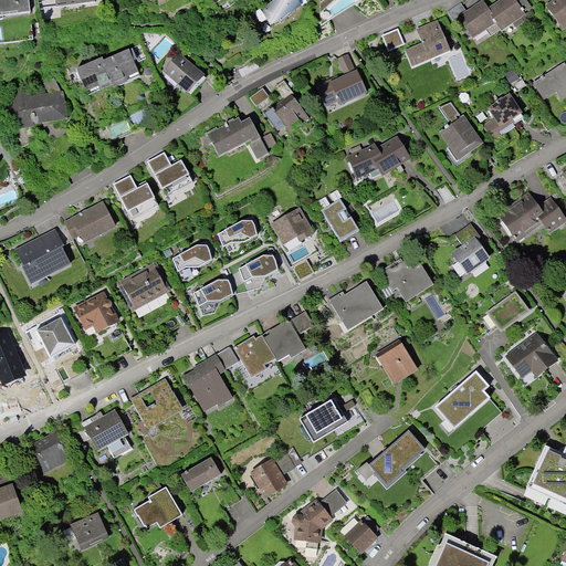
[(0,0),(0,11),(1,11),(2,17),(30,13),(28,0),(0,0)]
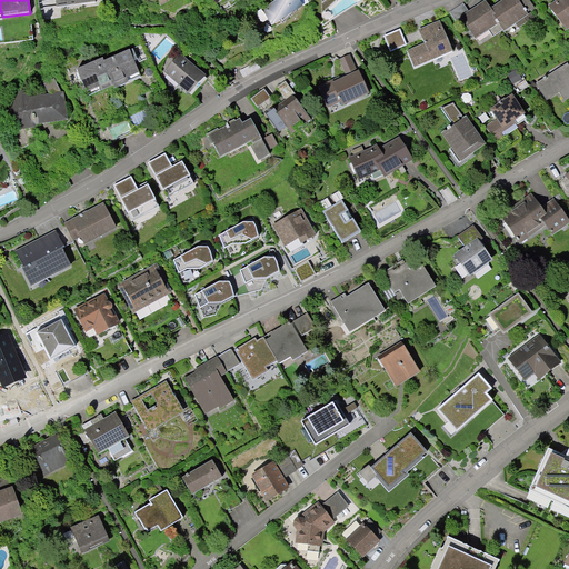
[(272,23),(279,19),(282,22),(302,5),(308,1),(306,0),(278,0),(269,6),(270,8),(265,11),(272,23)]
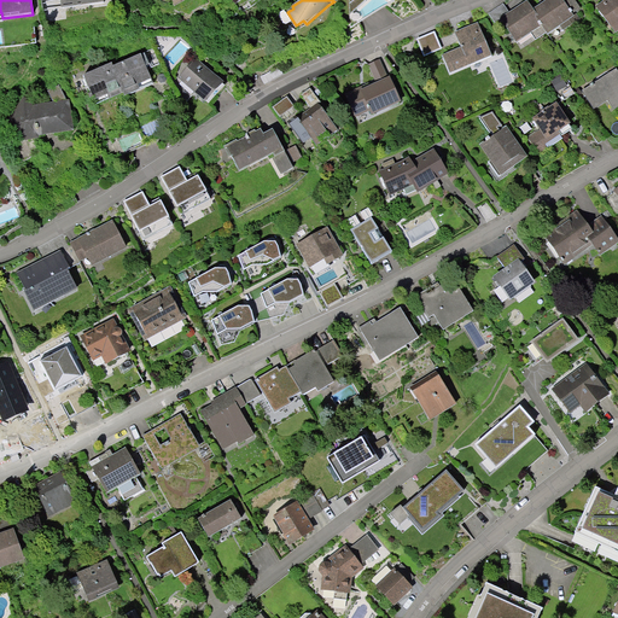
[(390,0),(397,4),(403,0),(351,0),(355,4),(354,15),(371,0),(390,0)]
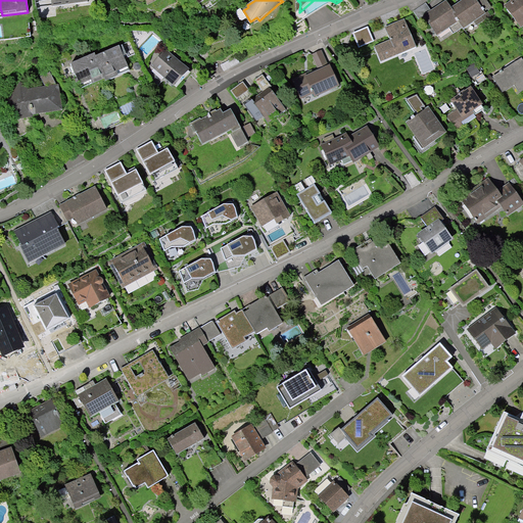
[(485,14),(483,12),(490,7),(485,0),(476,0),(475,0),(465,0),(450,9),(461,24),(464,29),(485,14)]
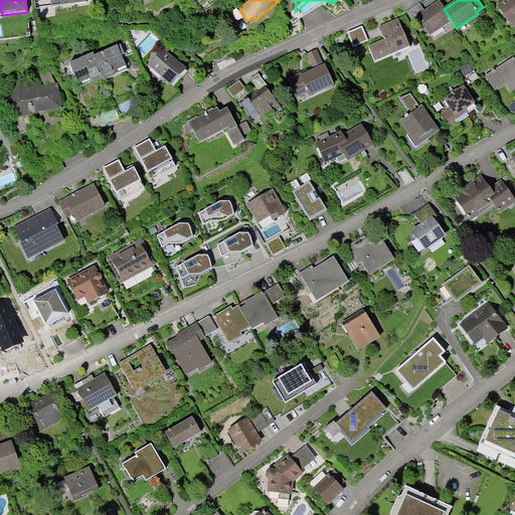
[(514,0),(507,0),(498,7),(513,25),(514,23),(514,0)]
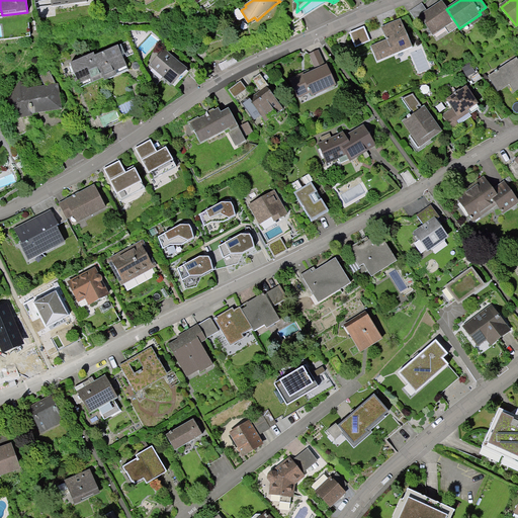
[(421,17),(435,38),(456,23),(446,9),(442,3),(427,12),(421,4),(410,11),(416,20),(421,17)]
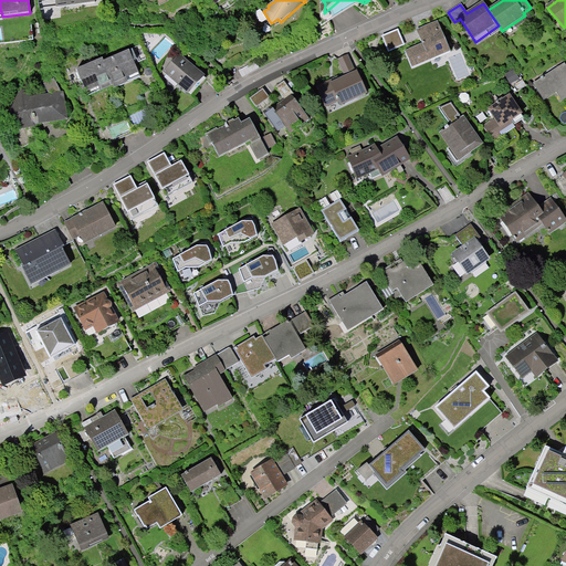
[(405,51),(411,67),(450,52),(438,21),(421,28),(427,41),(405,51)]
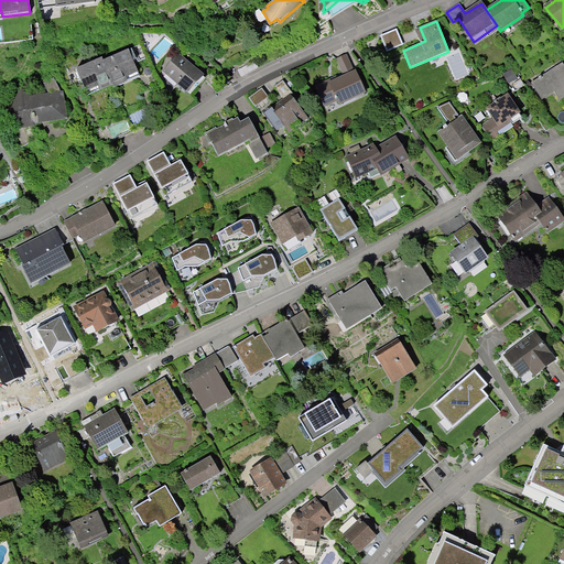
[(131,49),(102,62),(111,80),(112,83),(138,72),(132,61),(137,60),(131,49)]
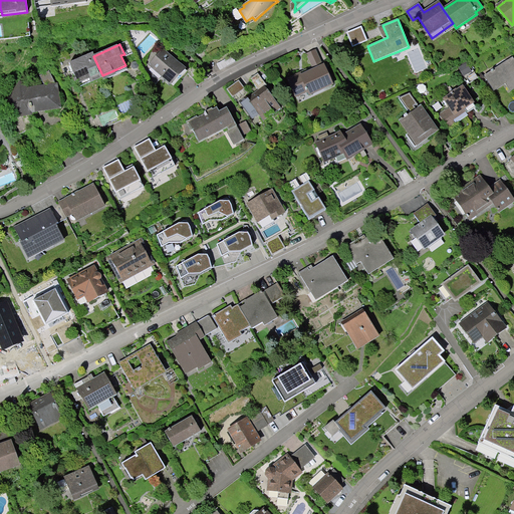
[(163,50),(150,64),(175,87),(188,73),(163,50)]
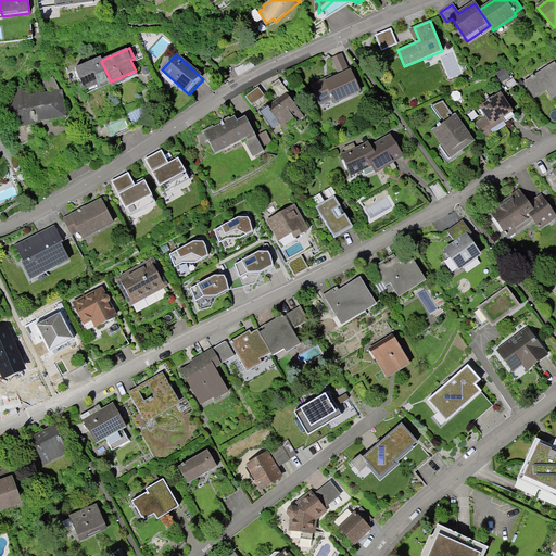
[(332,59),(339,74),(348,70),(341,54),(332,59)]
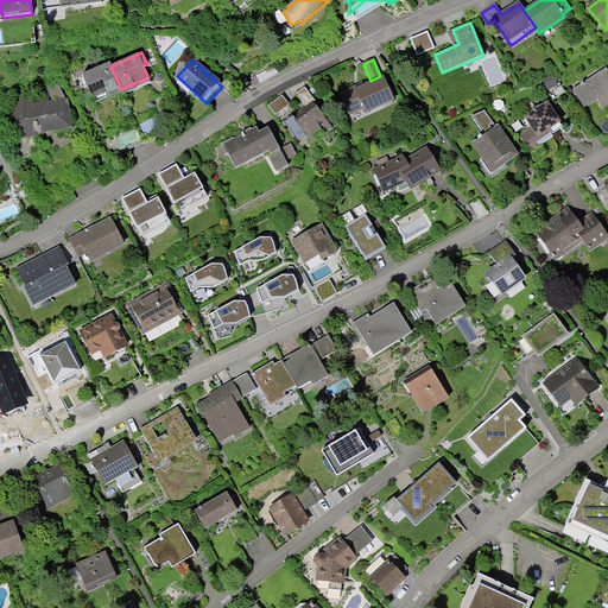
[(111,67),(109,63),(82,75),(92,99),(120,87),(111,67)]
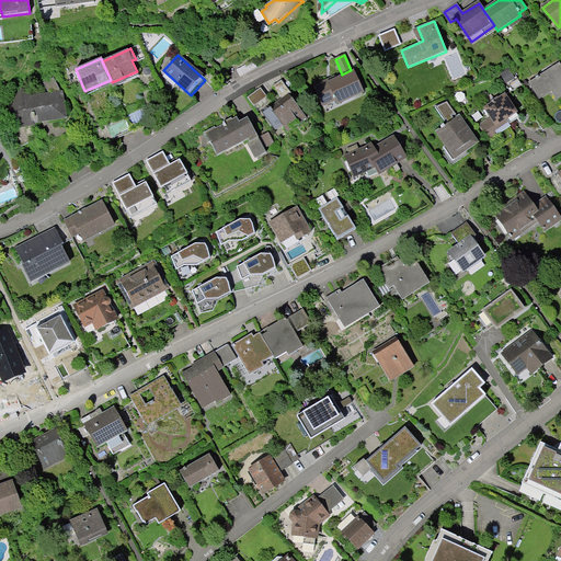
[(534,78),(535,80),(528,84),(539,100),(550,92),(556,101),(560,96),(560,69),(558,65),(538,78),(537,76),(534,78)]
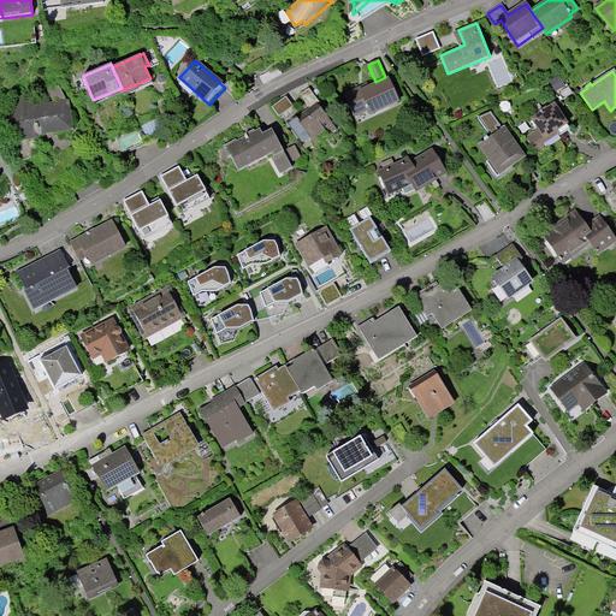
[(361,88),(345,95),(355,114),(368,108),(371,113),(398,100),(389,80),(362,92),(361,88)]
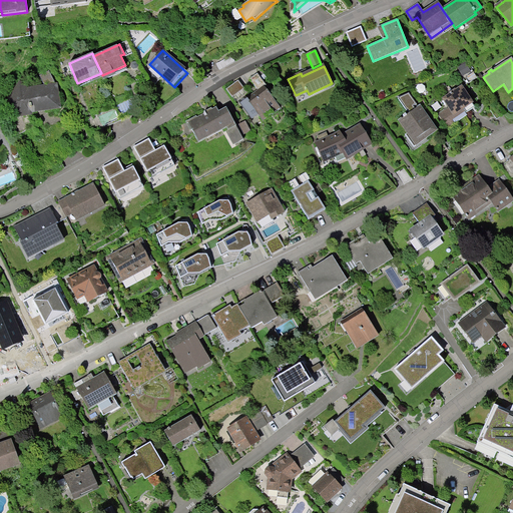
[(55,85),(54,81),(49,70),(39,75),(44,86),(28,88),(19,82),(2,108),(11,126),(30,117),(27,112),(29,110),(58,106),(55,85)]
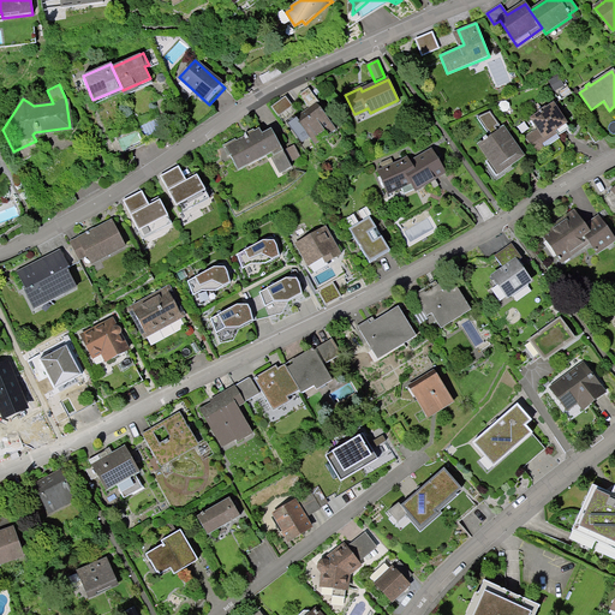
[(294,114),(286,120),(302,141),(308,136),(312,141),(332,126),(316,105),(320,102),(308,88),(299,95),(310,108),(297,118),(294,114)]
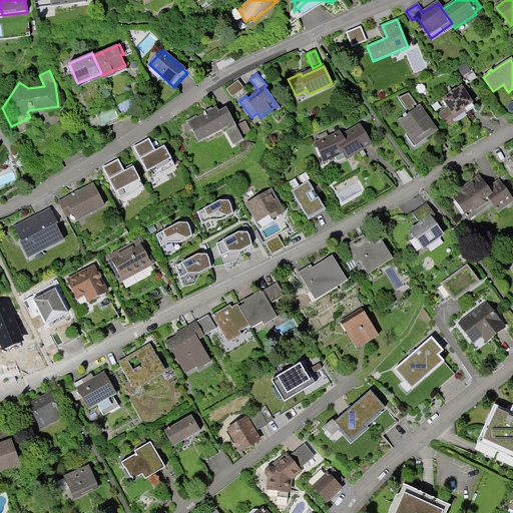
[(460,88),(454,92),(453,91),(447,95),(448,96),(442,100),(448,109),(438,116),(445,126),(473,108),(460,88)]
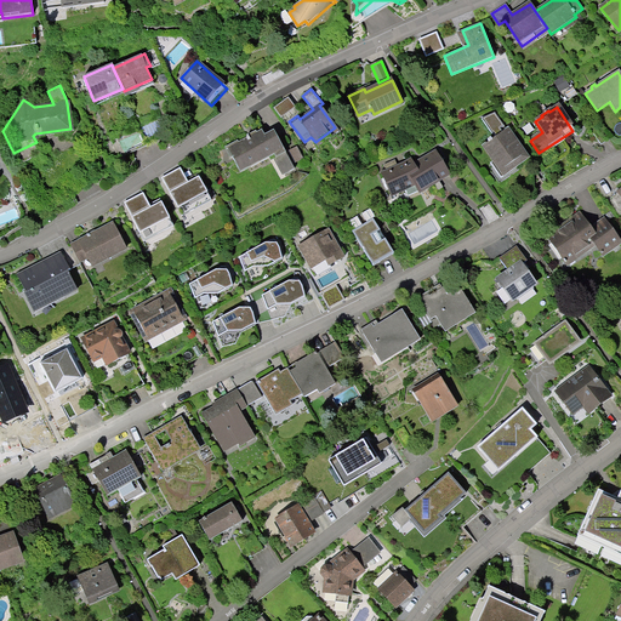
[(256,136),(250,138),(249,136),(232,146),(235,152),(231,155),(238,169),(249,163),(250,167),(273,154),(275,158),(285,153),(284,149),(273,130),(265,135),(261,130),(255,134),(256,136)]
